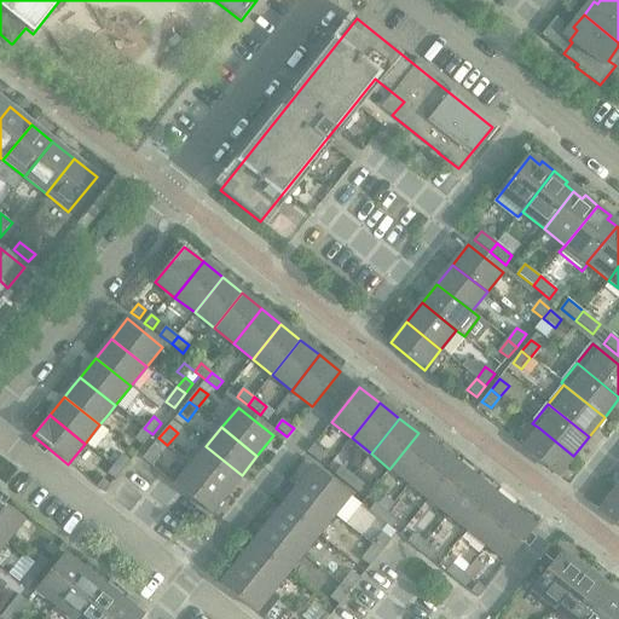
[(143,446),(152,434),(144,428),(136,440),(143,446)]
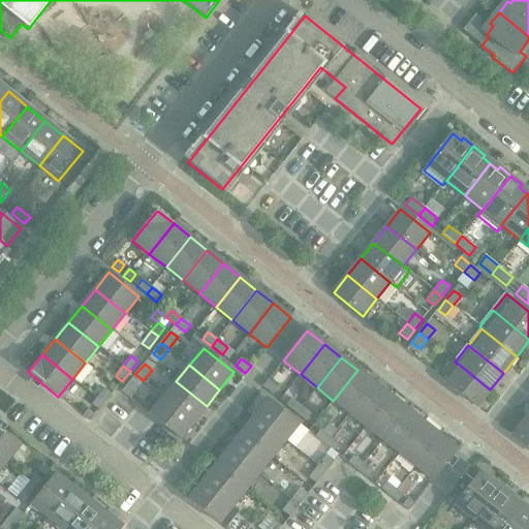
[(476,407),(490,390),(461,366),(446,383),(476,407)]
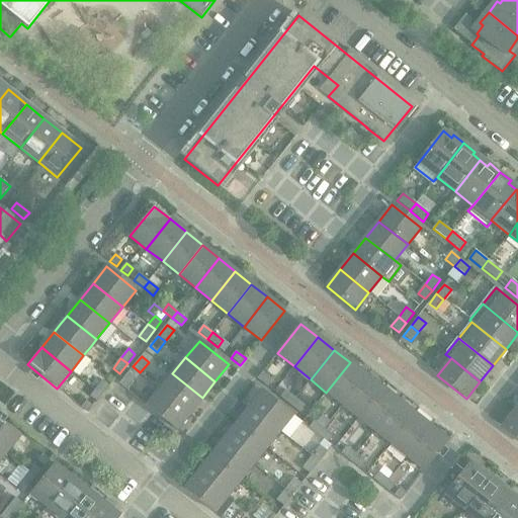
[(326,393),(342,405),(365,375),(350,362),(326,393)]
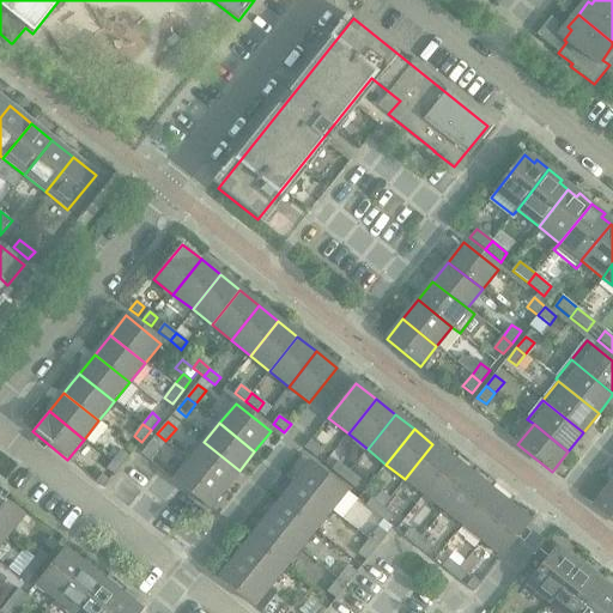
[(151,441),(140,455),(150,462),(161,449),(151,441)]
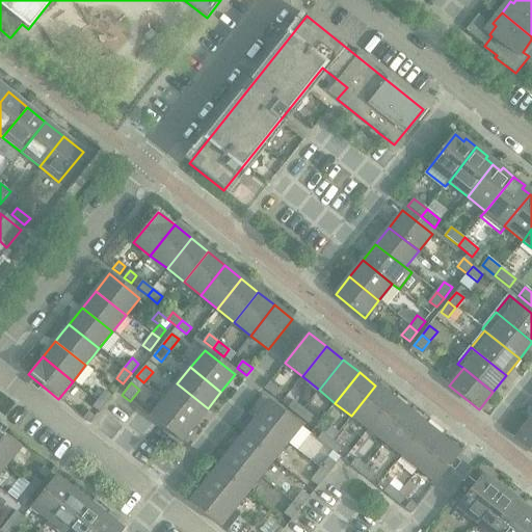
[(269,382),(264,389),(273,397),(280,390),(269,382)]
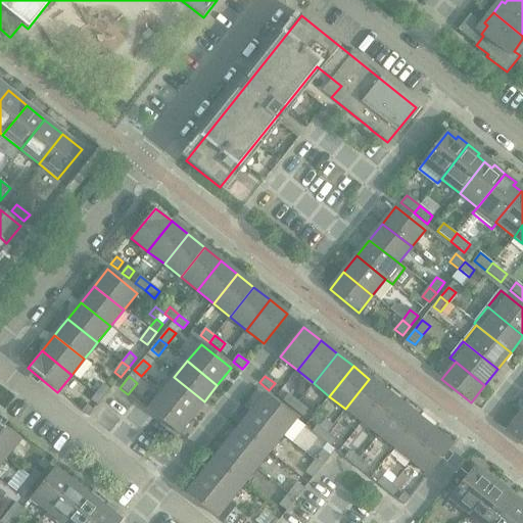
[(174,377),(161,393),(191,418),(204,401),(174,377)]
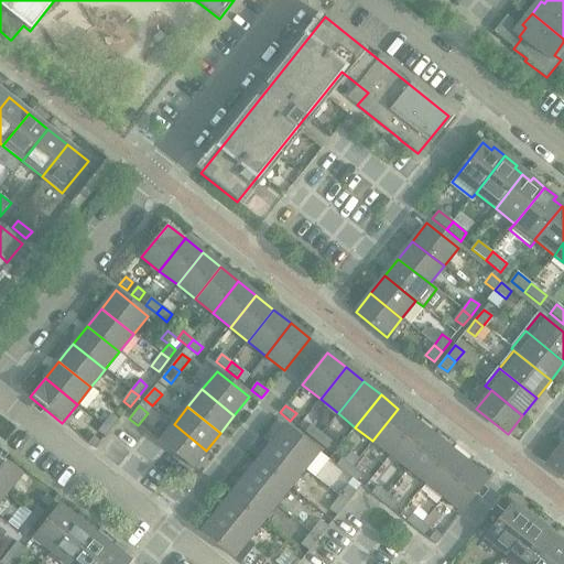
[(390,455),(415,423),(398,409),(372,441),(390,455)]
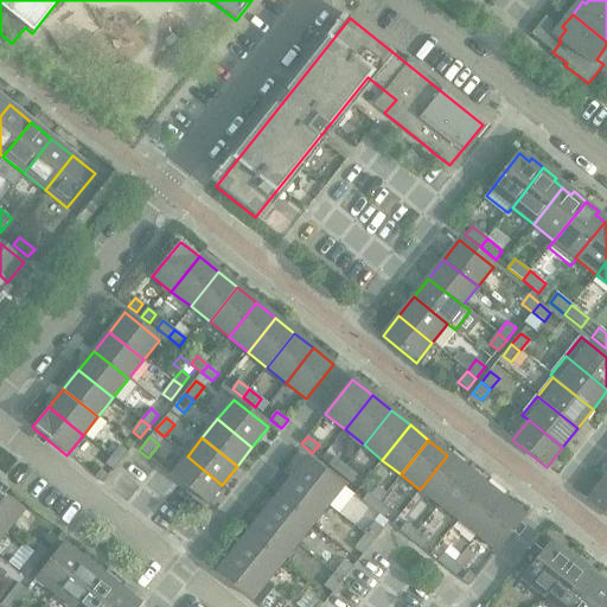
[(120,446),(113,455),(121,462),(128,453),(120,446)]
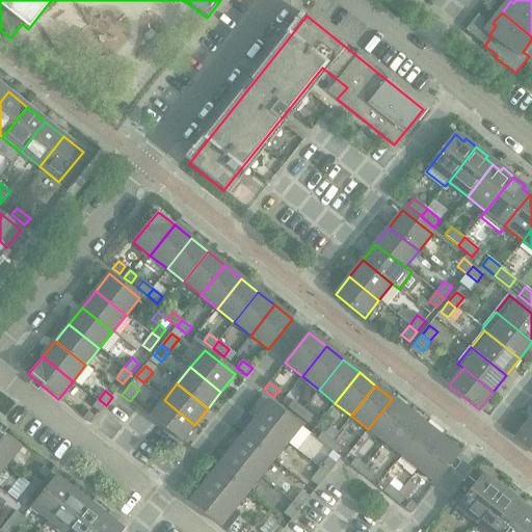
[(99,413),(106,405),(99,399),(91,407),(99,413)]
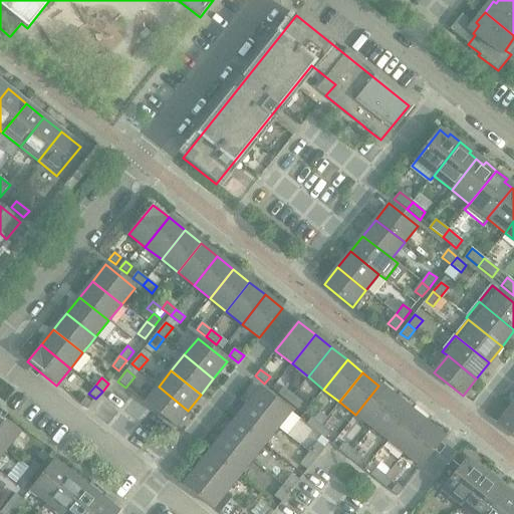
[(371,428),(395,398),(378,386),(355,415),(371,428)]
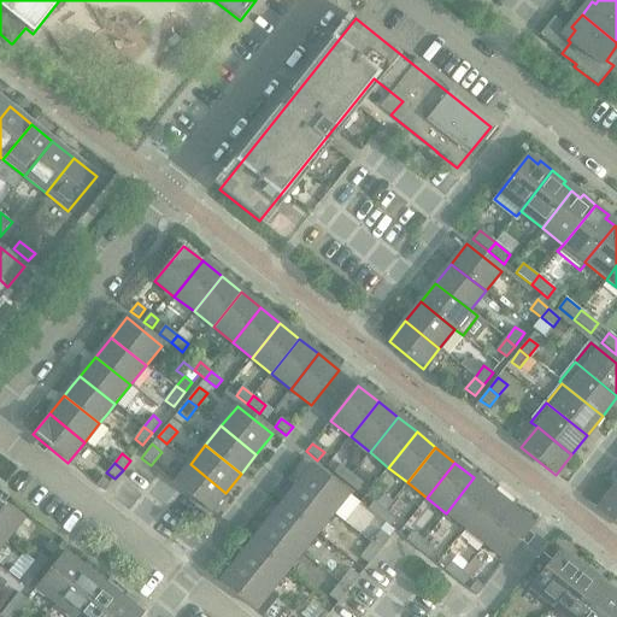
[(210,512),(225,493),(191,464),(175,485),(210,512)]
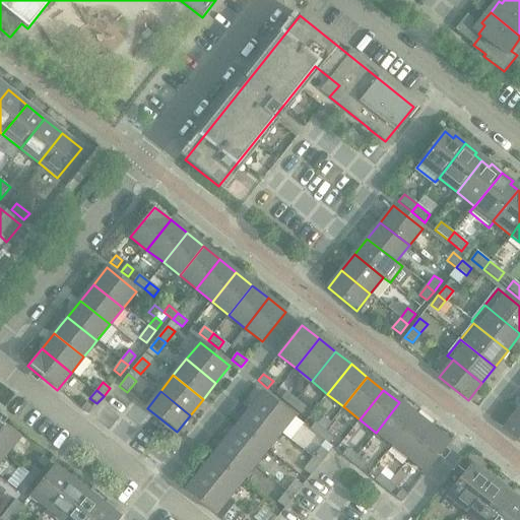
[(263,393),(250,409),(279,434),(294,416),(263,393)]
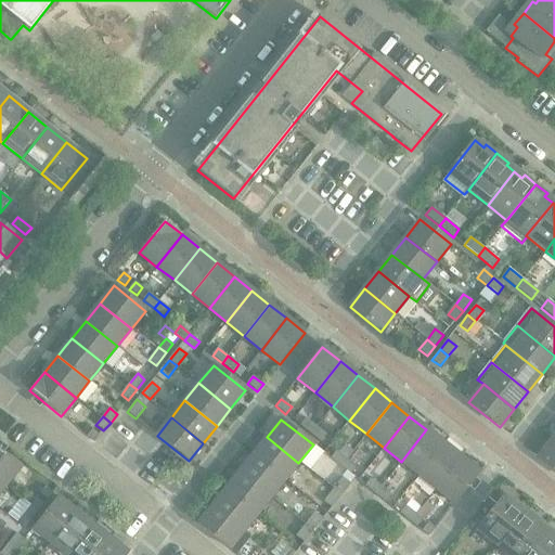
[(300,427),(311,435),(317,427),(306,420),(300,427)]
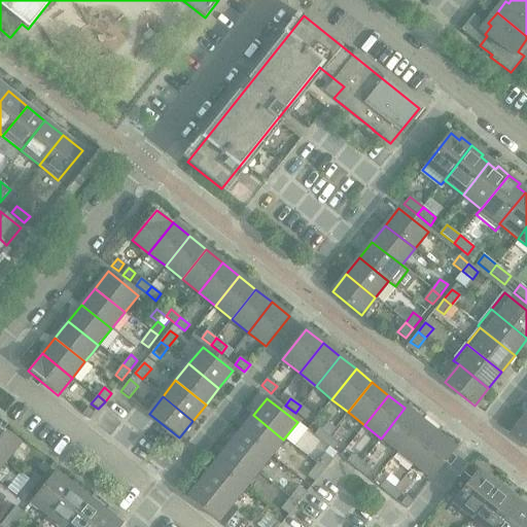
[(310,414),(301,406),(295,413),(305,421),(310,414)]
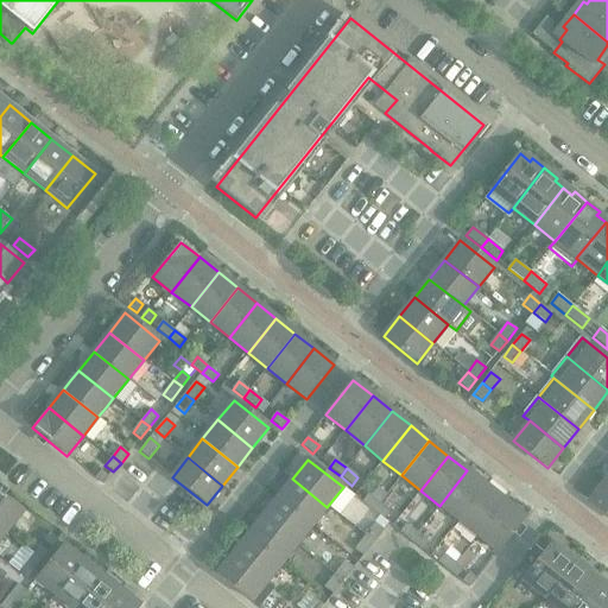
[(103,485),(109,477),(101,470),(95,479),(103,485)]
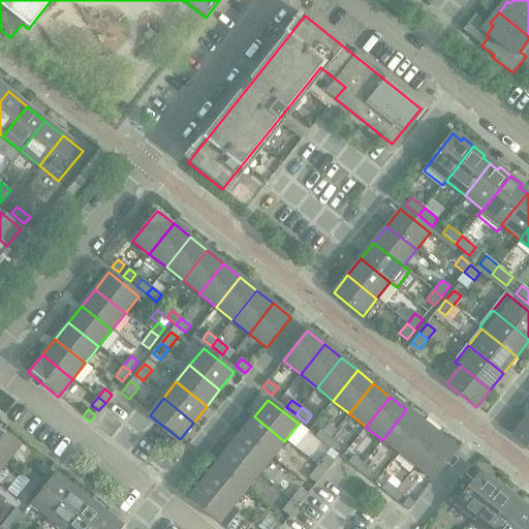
[(399,453),(423,423),(406,409),(382,440),(399,453)]
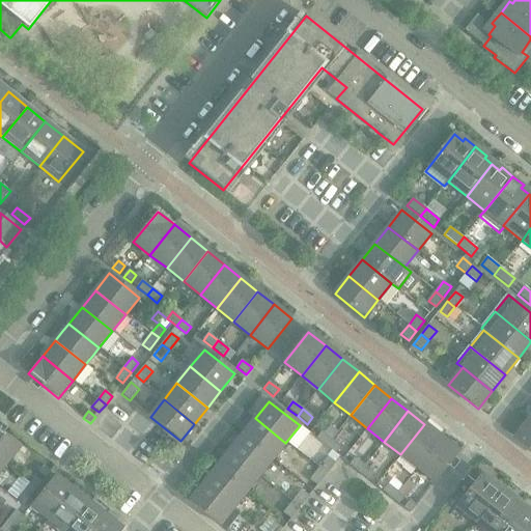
[(255,418),(242,435),(272,459),(285,443),(255,418)]
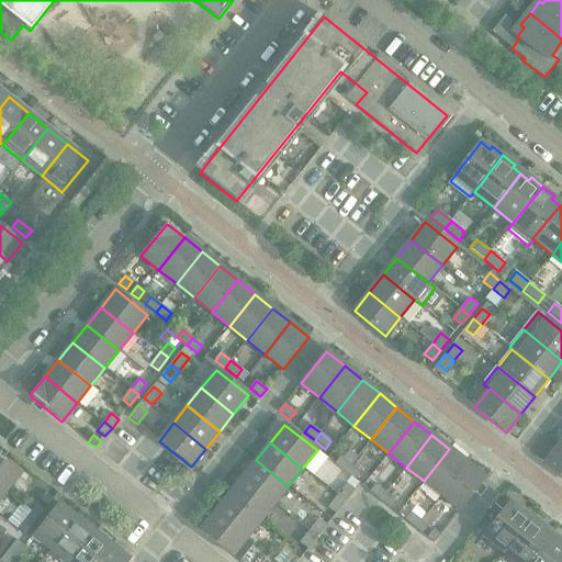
[(561,476),(561,447),(559,445),(544,463),(561,476)]
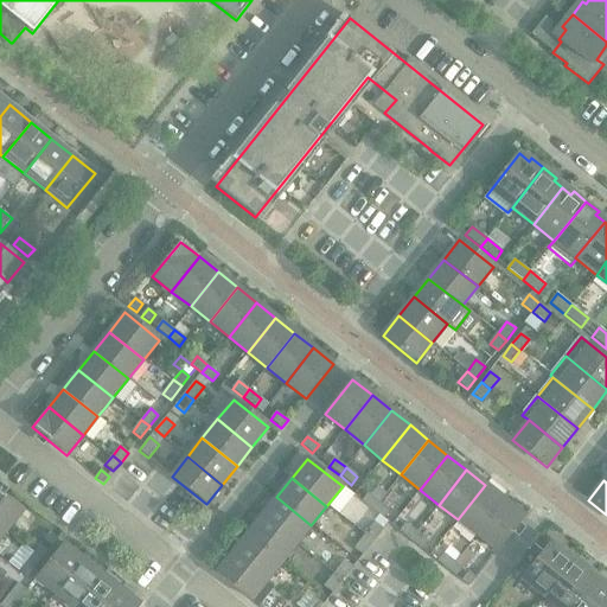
[(387,494),(379,504),(388,510),(393,504),(389,500),(395,493),(394,492),(400,485),(396,483),(387,494)]
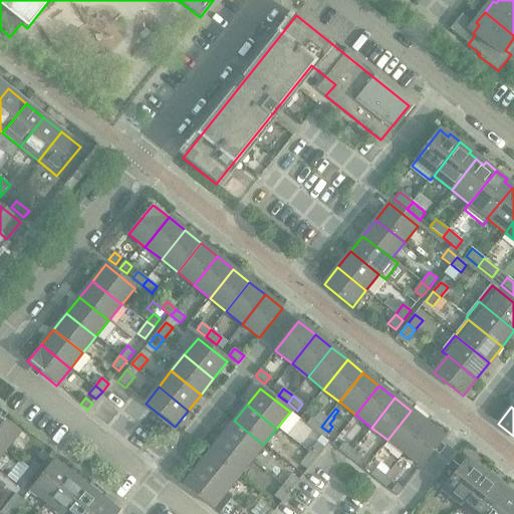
[(388,440),(404,453),(427,424),(411,411),(388,440)]
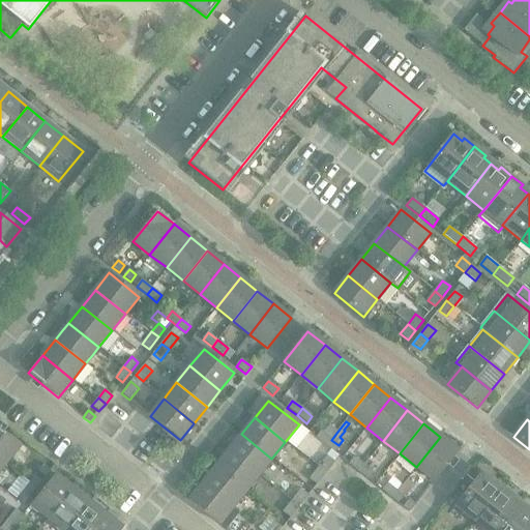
[(329,425),(323,433),(331,440),(337,432),(329,425)]
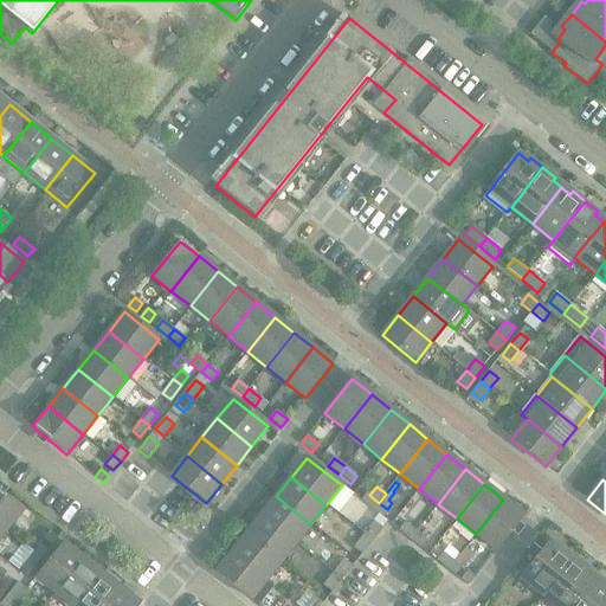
[(0,524),(6,530),(23,510),(0,491),(0,524)]
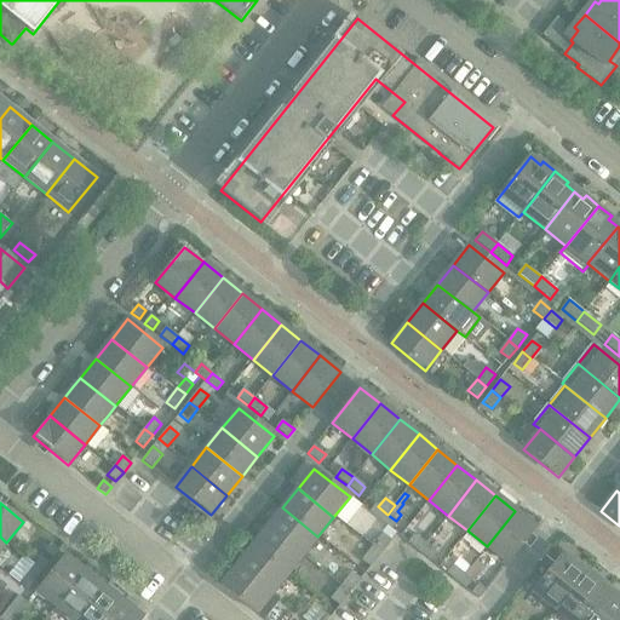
[(369,514),(382,522),(388,515),(378,506),(377,505),(369,514)]
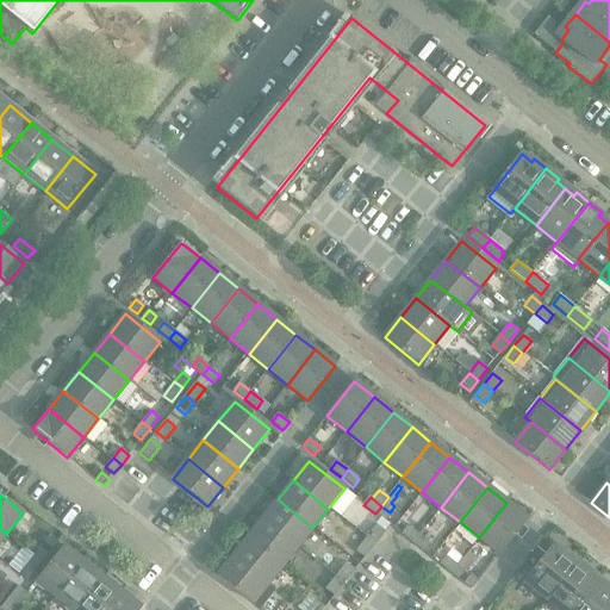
[(278,499),(262,520),(298,547),(312,528),(278,499)]
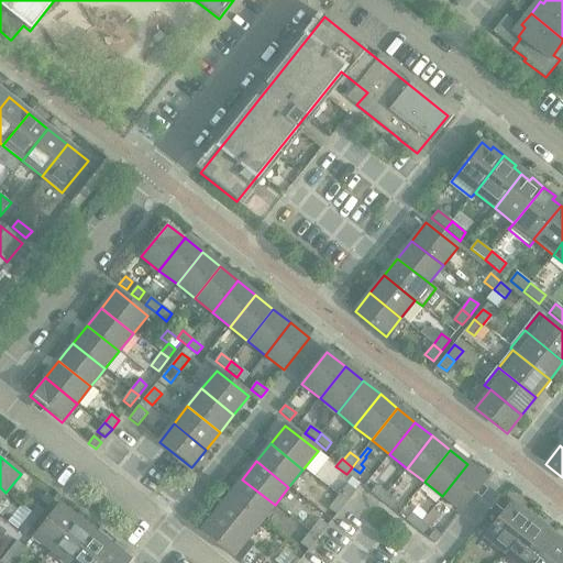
[(487,479),(483,476),(467,464),(442,496),(461,511),(487,479)]
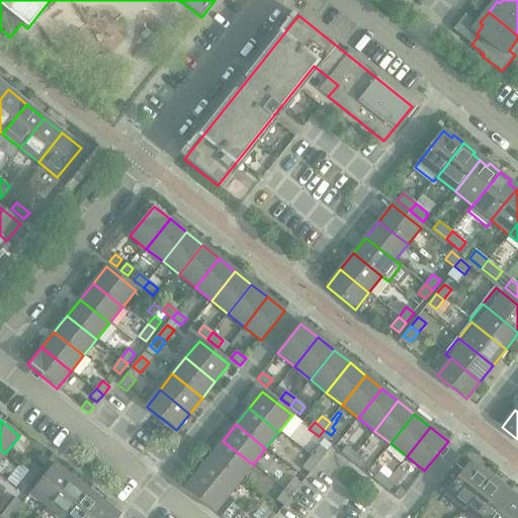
[(331,435),(324,430),(319,436),(328,444),(334,437),(331,435)]
